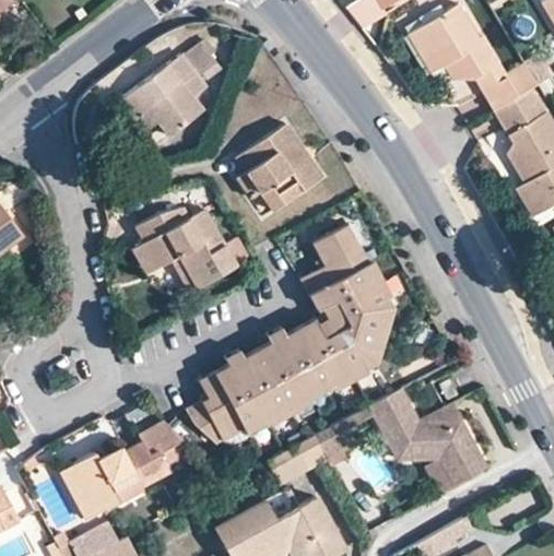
[(0,0),(0,14),(19,0),(0,0)]
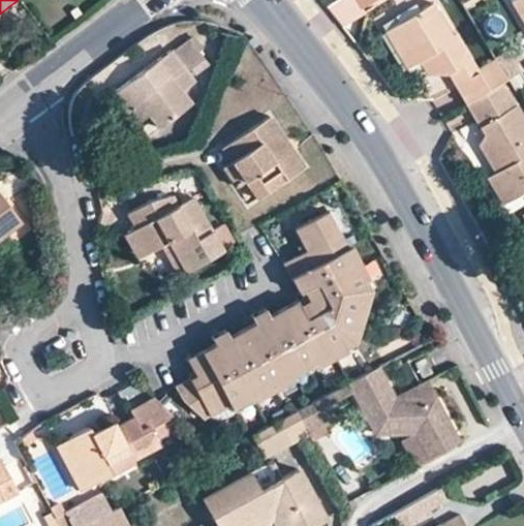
[(357,0),(345,0),(329,10),(341,26),(365,12),(357,0)]
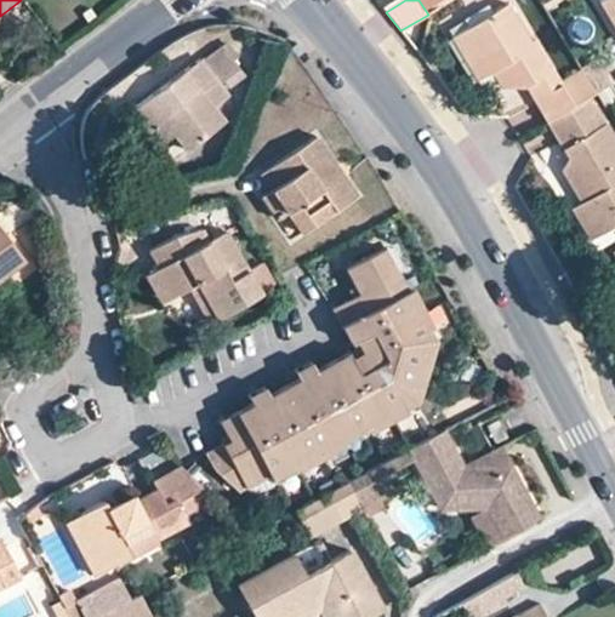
[(419,0),(428,15),(451,0),(419,0)]
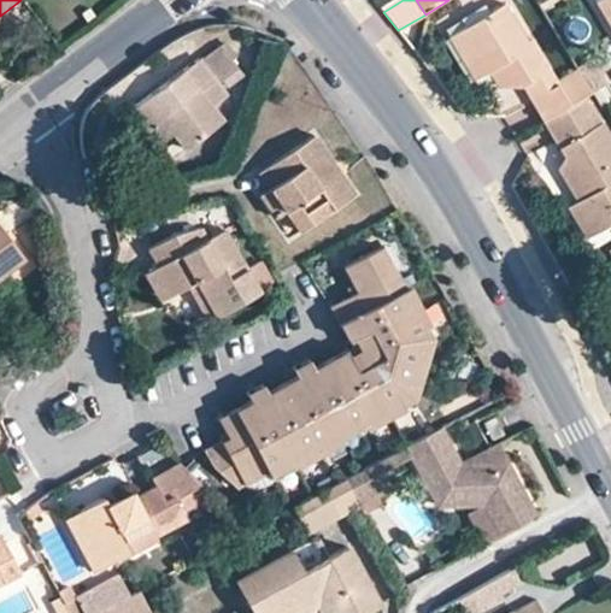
[(610,0),(606,0),(600,5),(610,22),(610,0)]
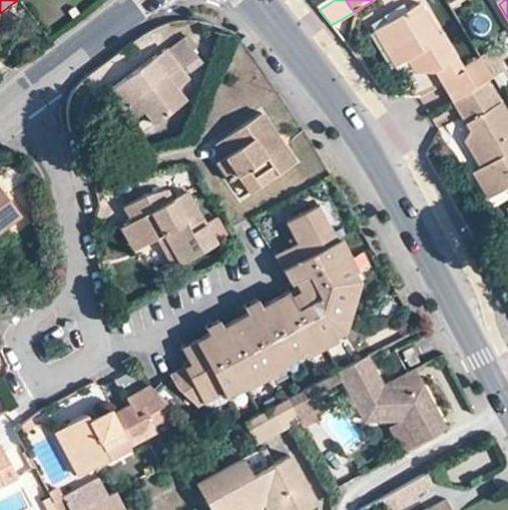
[(436,73),(452,102),(487,82),(494,78),(484,60),(482,58),(463,69),(442,32),(438,34),(420,5),(385,25),(408,61),(415,73),(436,73)]
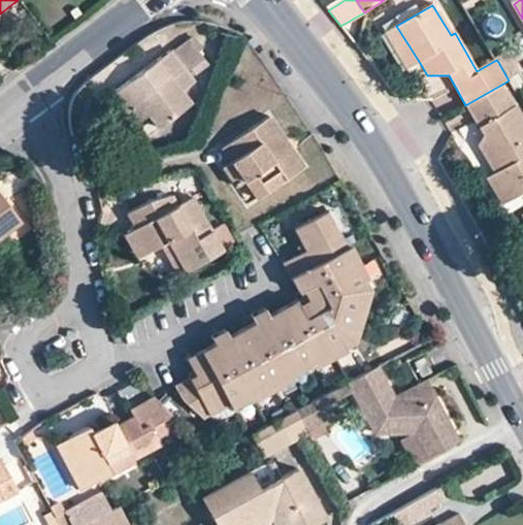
[(385,33),(407,70),(420,63),(396,26),(385,33)]
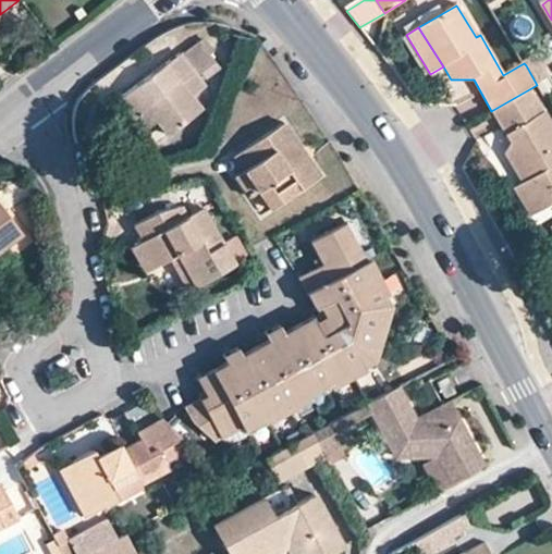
[(161,122),(171,135),(206,110),(196,96),(208,87),(185,56),(123,101),(137,120),(151,109),(161,122)]
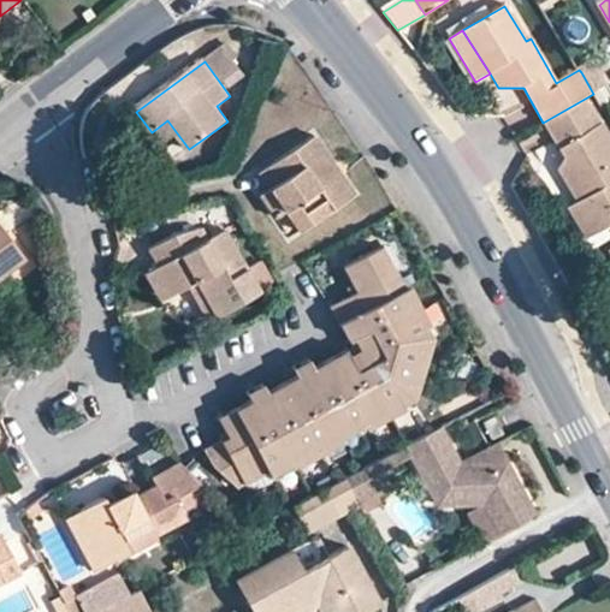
[(581,72),(593,94),(597,91),(606,85),(608,85),(594,64),(581,72)]
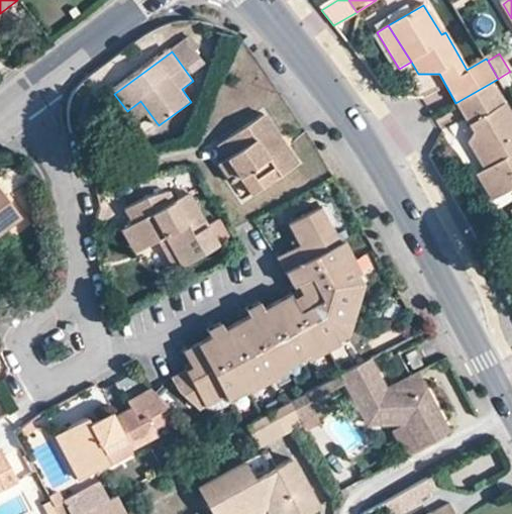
[(509,72),(501,77),(508,89),(511,87),(511,75),(509,72)]
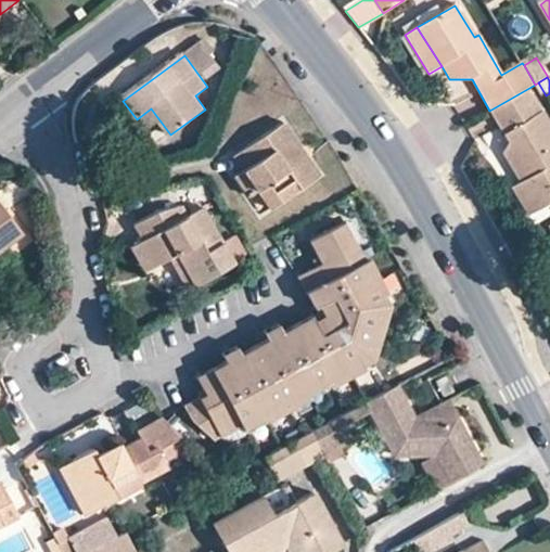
[(526,180),(544,208),(549,205),(549,126),(527,89),(489,111),(510,143),(504,156),(517,177),(522,175),(526,180)]
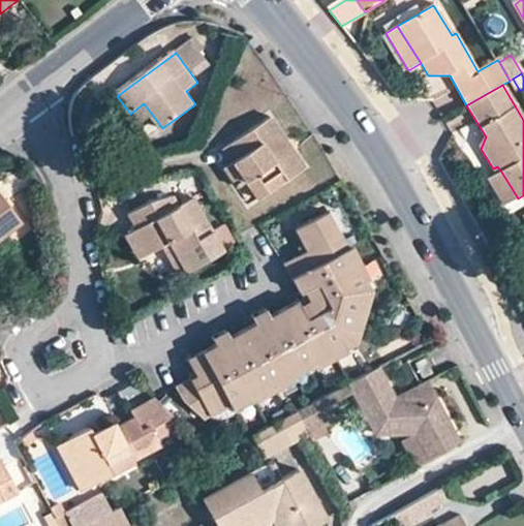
[(130,114),(139,126),(153,116),(144,103),(130,114)]
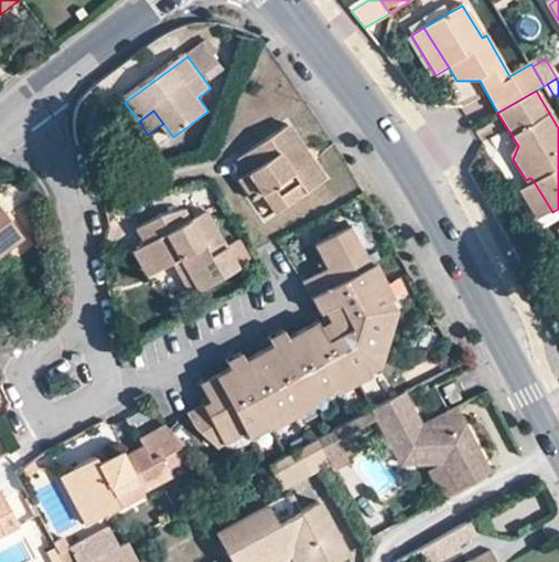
[(267,194),(280,213),(331,180),(321,165),(314,169),(308,158),(313,154),(294,126),(244,160),(254,175),(267,194)]
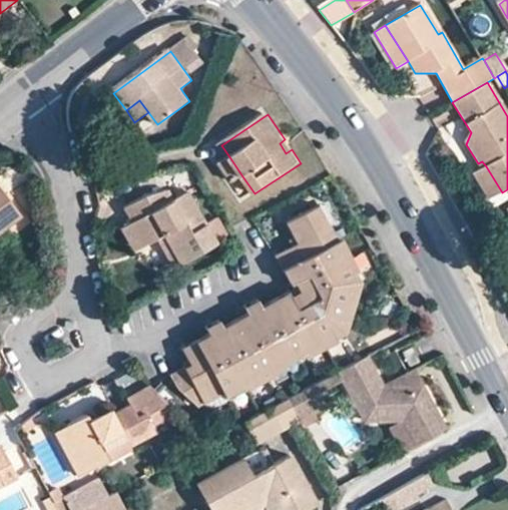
[(280,143),(286,153),(292,149),(285,139),(280,143)]
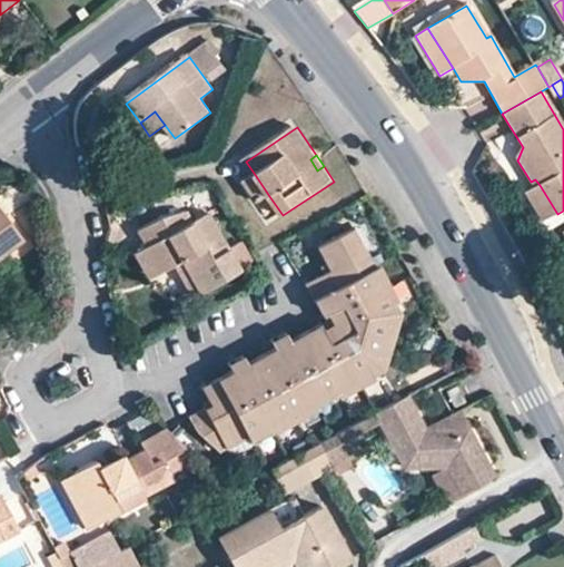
[(245,182),(259,203),(269,196),(256,176),(245,182)]
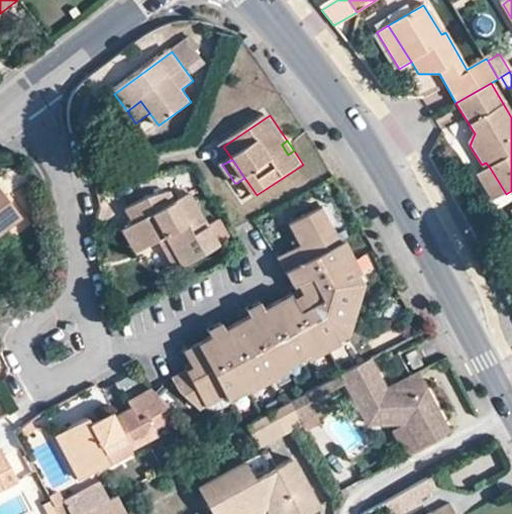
[(477,175),(492,201),(506,194),(490,168),(477,175)]
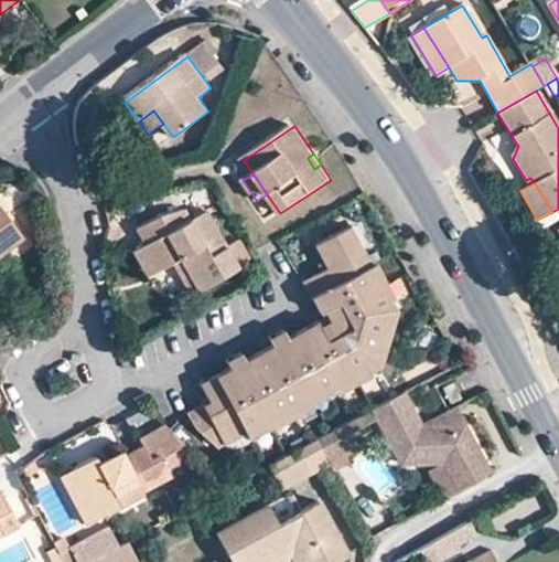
[(0,256),(8,252),(25,239),(0,204),(0,256)]
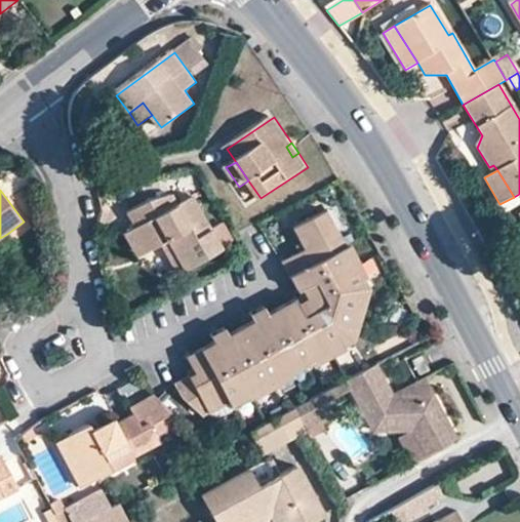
[(137,227),(151,250),(166,242),(172,238),(190,268),(228,248),(197,194),(183,201),(178,193),(154,198),(134,209),(143,224),(137,227)]
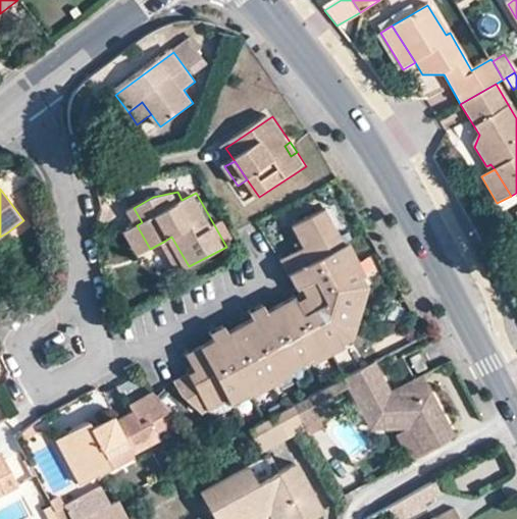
[(344,246),(326,212),(293,229),(303,251),(280,263),(296,292),(313,282),(325,305),(303,316),(294,300),(265,314),(274,332),(264,338),(255,320),(224,336),(234,354),(223,359),(214,342),(187,358),(194,372),(174,382),(182,397),(203,416),(229,402),(230,404),(242,398),(241,396),(251,391),(260,384),(261,387),(271,383),(280,377),(279,374),(290,368),(300,364),(302,367),(311,362),(321,356),(320,353),(329,347),(340,343),(341,346),(352,340),(357,328),(353,327),(363,300),(366,301),(370,291),(361,274),(358,277),(351,266),(346,255),(348,253),(344,246)]
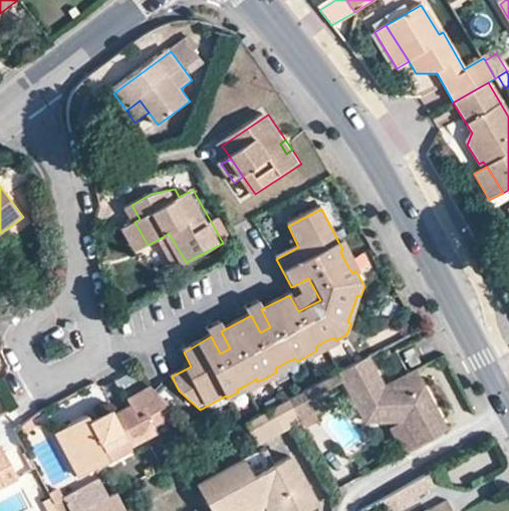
[(126,226),(140,250),(148,245),(135,222),(126,226)]
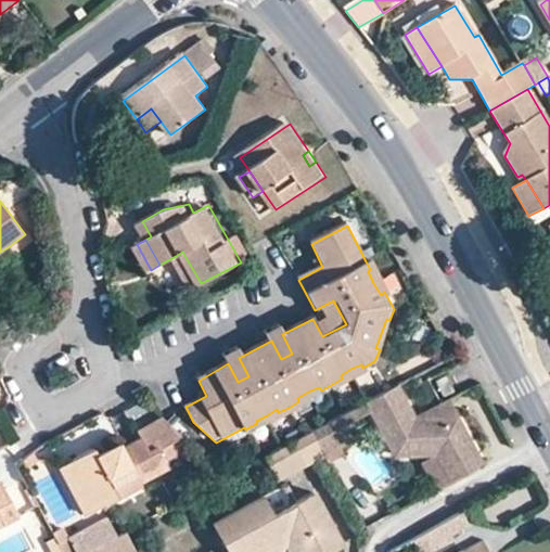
[(0,252),(0,272),(17,260),(8,247),(0,252)]
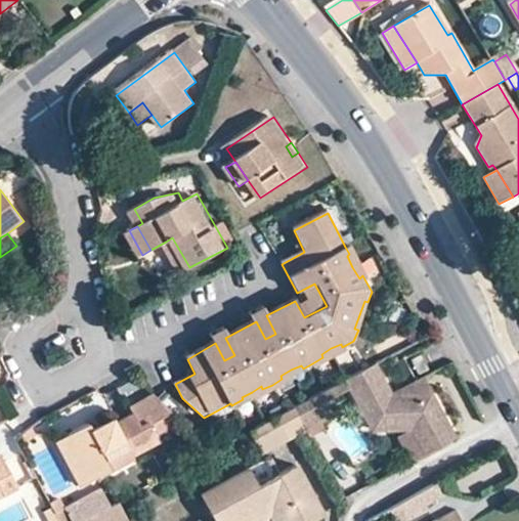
[(166,242),(181,271),(189,267),(172,237),(166,242)]
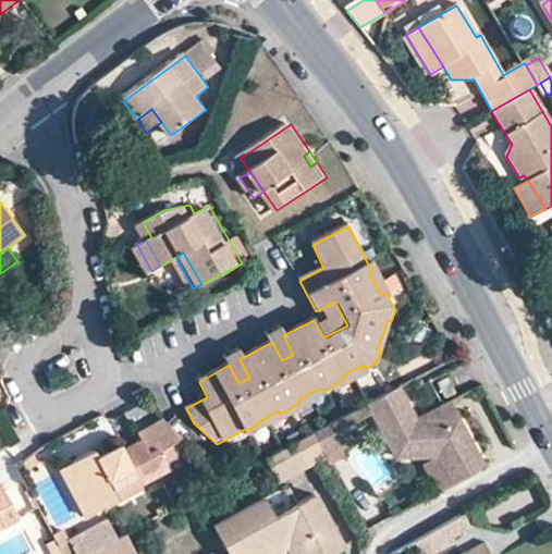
[(369,272),(375,284),(382,280),(371,259),(367,262),(371,270),(369,272)]
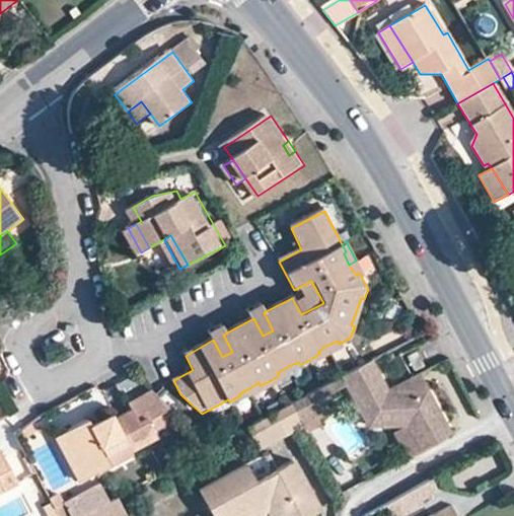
[(349,265),(356,276),(359,273),(362,272),(356,261),(349,265)]
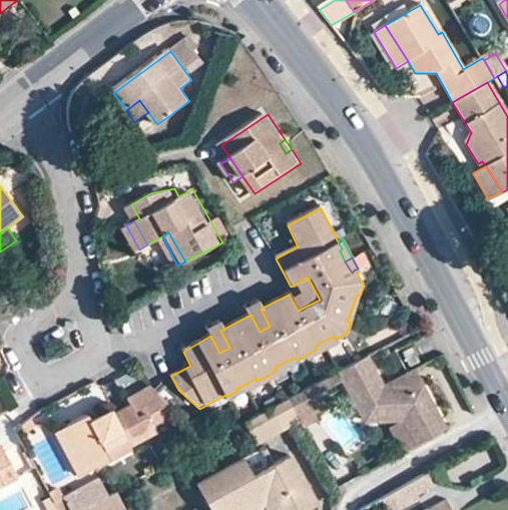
[(289,295),(298,311),(320,300),(308,278),(291,287),(287,290),(289,295)]
